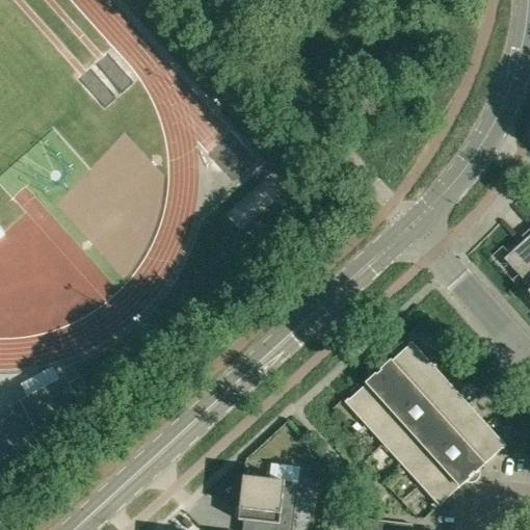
[(529,231),(528,229),(521,235),(524,239),(502,258),(529,288),(527,291),(529,294),(529,295),(528,297),(529,298),(529,231)]
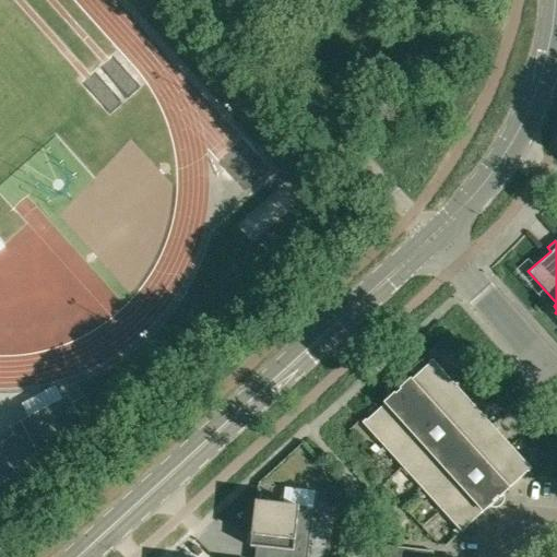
[(460,529),(473,517),(490,501),(492,502),(493,501),(492,500),(496,496),(497,497),(498,496),(498,495),(528,467),(430,359),(404,383),(401,381),(400,380),(398,380),(396,379),(394,379),(392,380),(391,380),(390,381),(388,382),(387,383),(387,384),(386,387),(386,388),(386,390),(386,391),(387,393),(387,394),(389,396),(363,422),(460,529)]
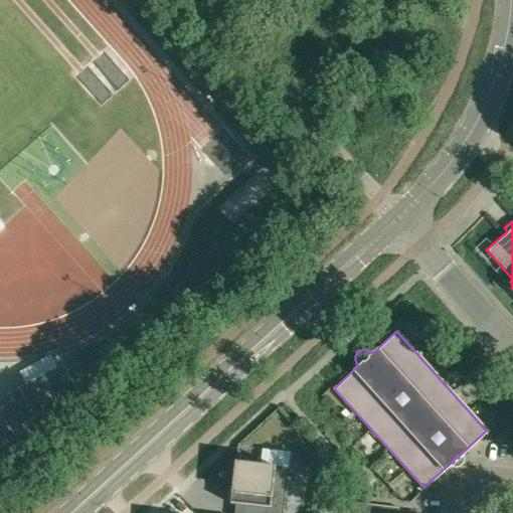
[(2,404),(0,406),(0,470),(39,436),(37,433),(40,430),(34,417),(77,394),(67,376),(60,363),(52,368),(51,368),(51,369),(43,373),(43,372),(42,373),(35,377),(34,377),(34,378),(27,382),(26,382),(25,382),(25,383),(18,386),(7,392),(15,407),(9,412),(2,404)]
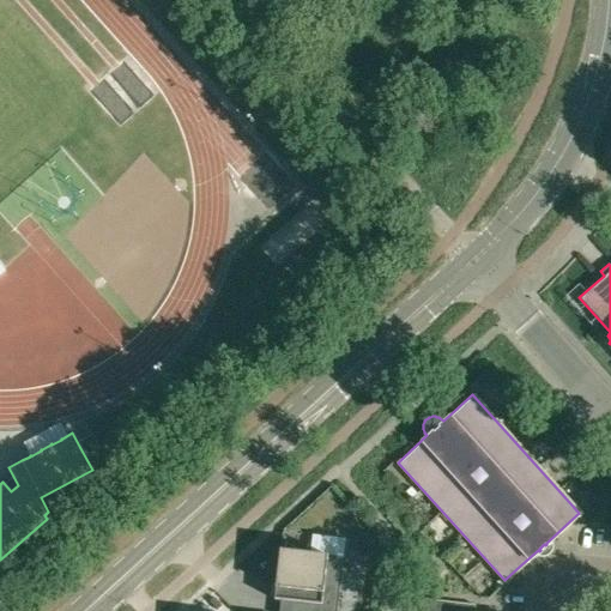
[(409,482),(403,488),(409,494),(415,489),(409,482)]
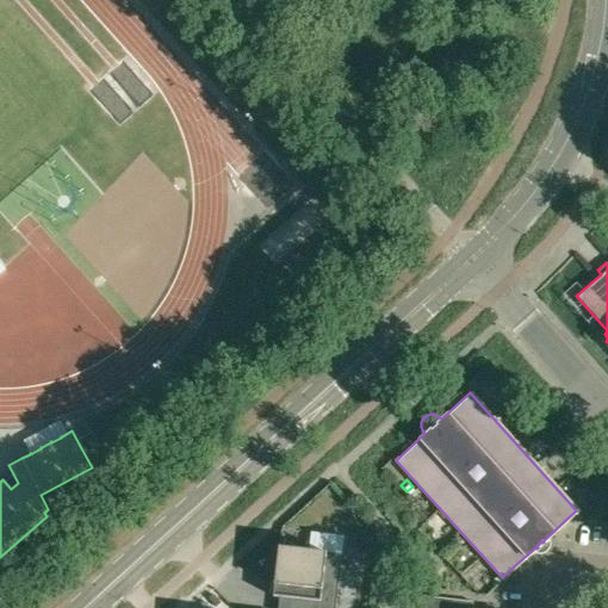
[(277,551),(270,550),(267,574),(273,575),(271,596),(277,596),(275,607),(333,607),(340,553),(277,546),(277,551)]
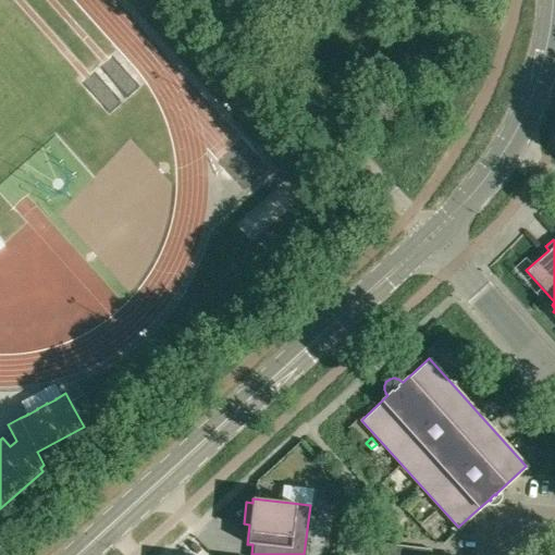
[(378,554),(428,554),(430,547),(372,541),(371,554),(378,554)]
